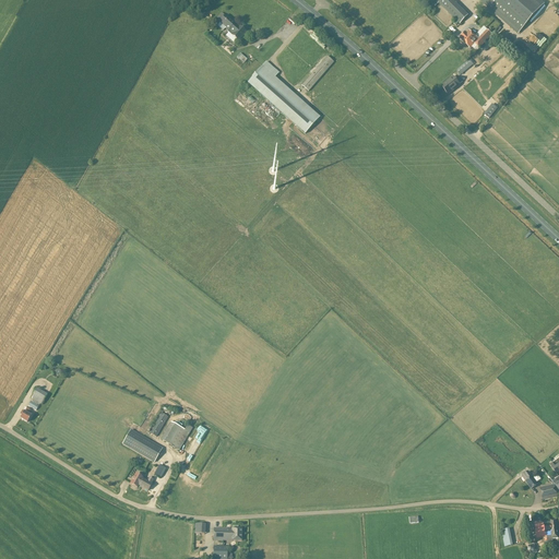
[(468,16),(452,0),(438,0),(437,1),(461,25),(468,16)]
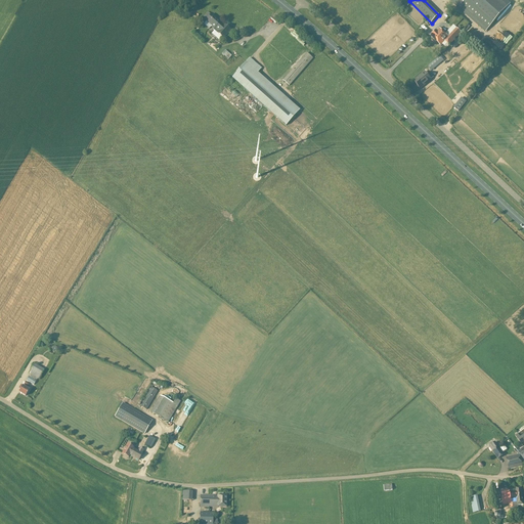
[(511,4),(506,0),(448,0),(485,33),(511,4)]
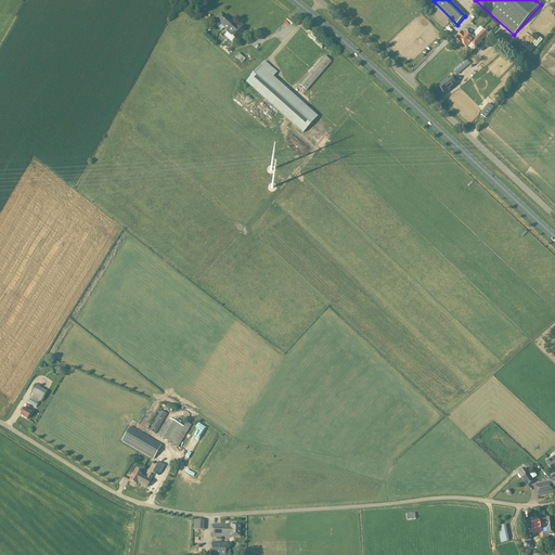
[(227,31),(233,24),(223,15),(218,23),(224,28),(223,28),(227,31)]
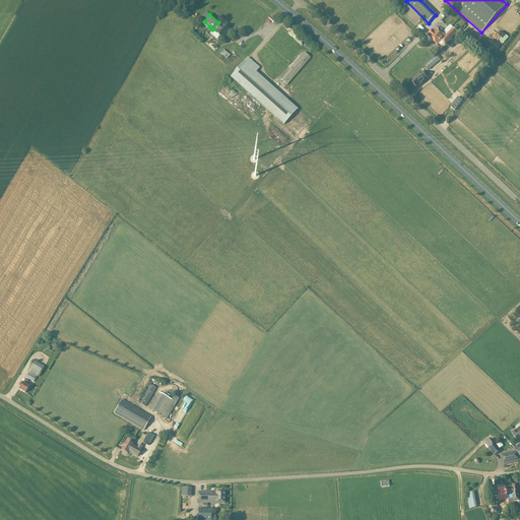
[(456,23),(461,27),(465,23),(459,18),(456,23)]
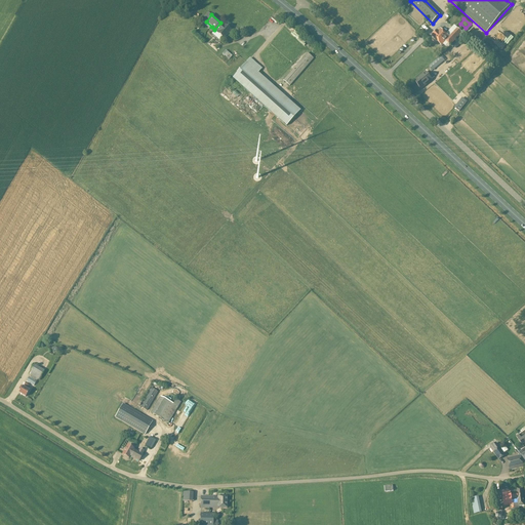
[(220,23),(214,30),(213,31),(224,39),(231,31),(225,25),(224,26),(220,23)]
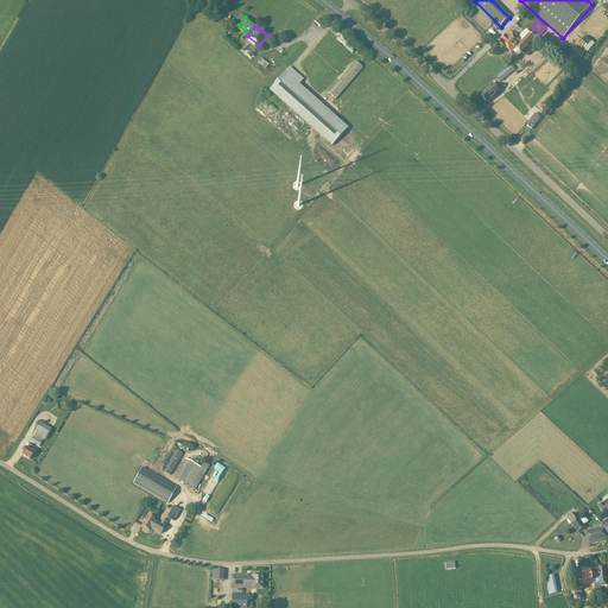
[(530,33),(520,43),(510,33),(507,37),(506,36),(500,42),(512,54),(513,51),(519,56),(521,54),(536,38),(530,33)]
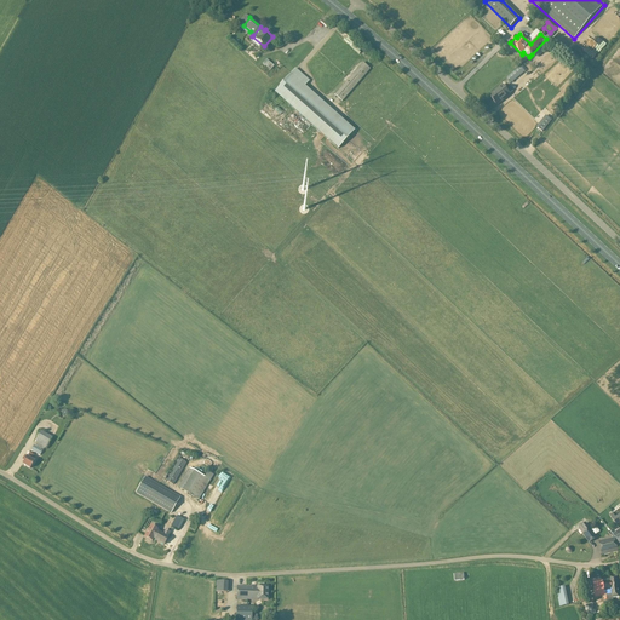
[(603,49),(607,45),(596,35),(592,39),(603,49)]
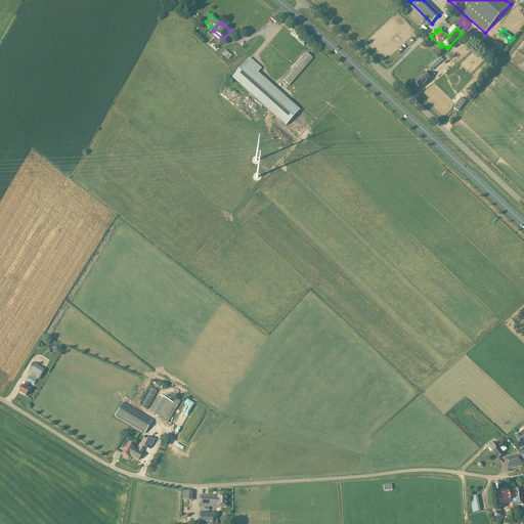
[(500,52),(510,43),(505,39),(496,48),(500,52)]
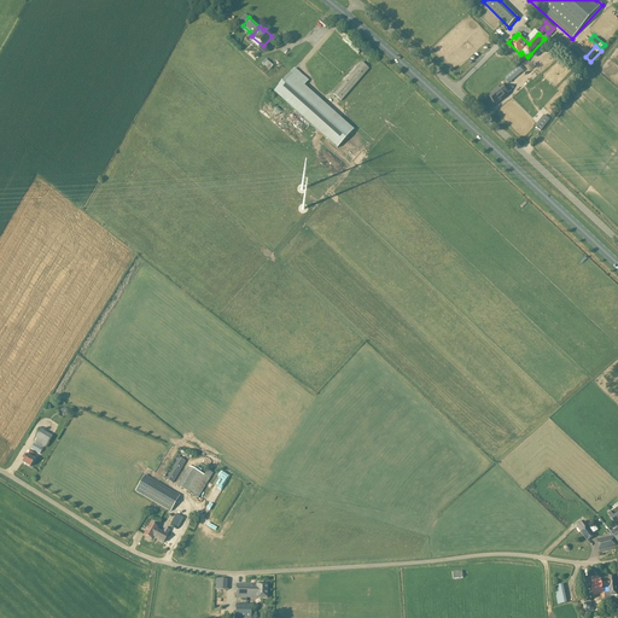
[(589,70),(571,56),(569,59),(586,74),(589,70)]
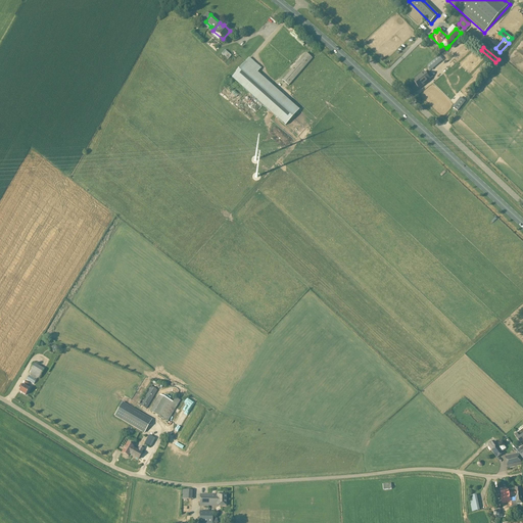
[(306,53),(282,81),(288,86),(313,58),(306,53)]
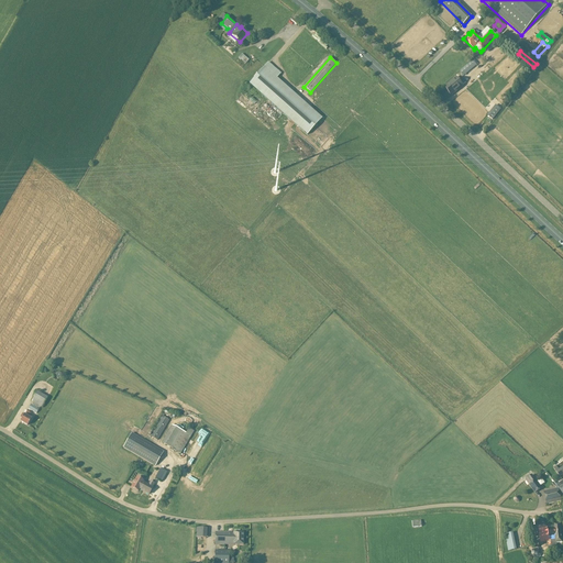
[(470,64),(456,76),(457,77),(461,75),(462,77),(465,75),(464,74),(467,72),(470,74),(474,69),(474,70),(479,66),(475,61),(470,65),(470,64)]
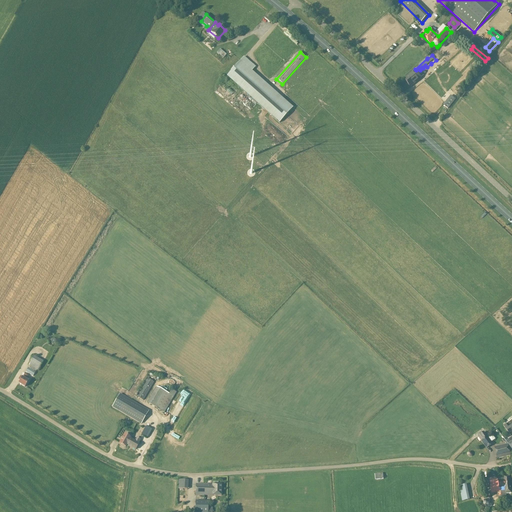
[(244,57),(227,76),(279,123),(293,108),(252,71),(255,67),(244,57)]
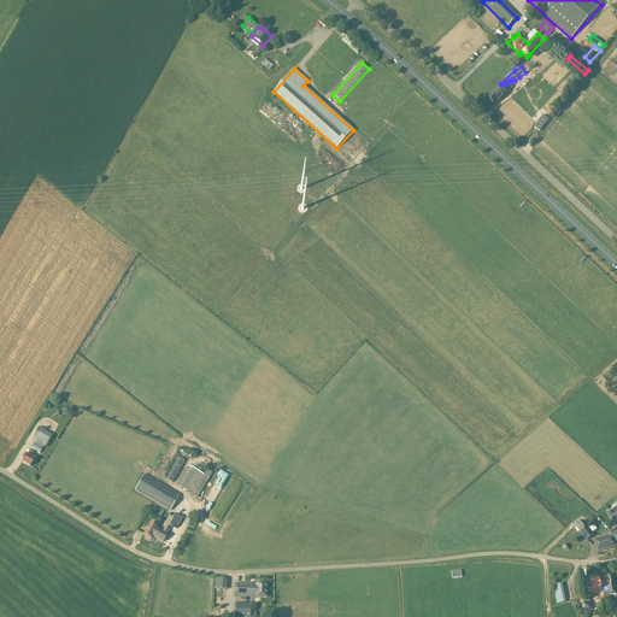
[(494,105),(507,94),(500,86),(487,97),(494,105)]
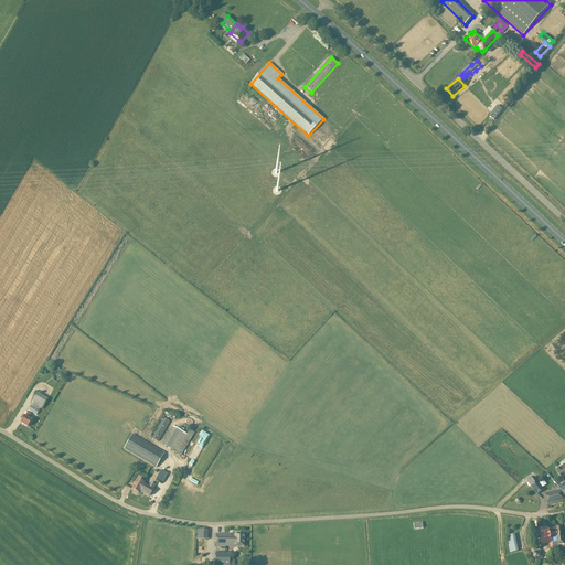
[(489,116),(494,120),(503,109),(498,105),(489,116)]
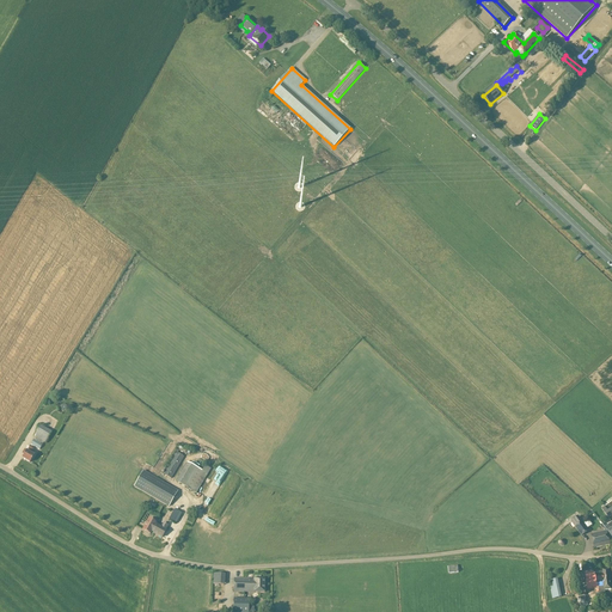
[(51,433),(41,426),(34,436),(36,438),(35,441),(34,440),(31,445),(40,450),(42,445),(44,442),(46,444),(51,433)]
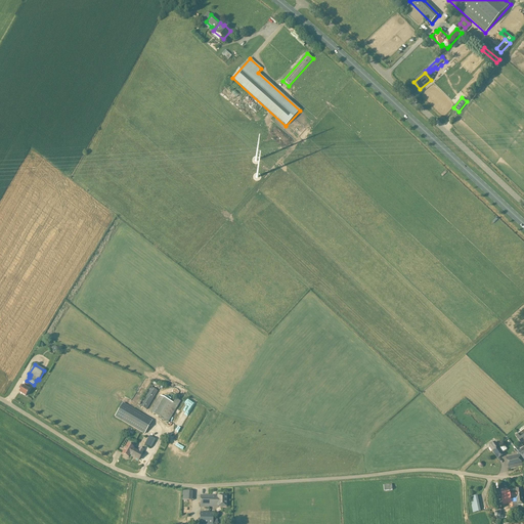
[(29,390),(27,389),(29,385),(23,382),(22,386),(20,385),(18,388),(20,390),(19,393),(26,396),(29,390)]
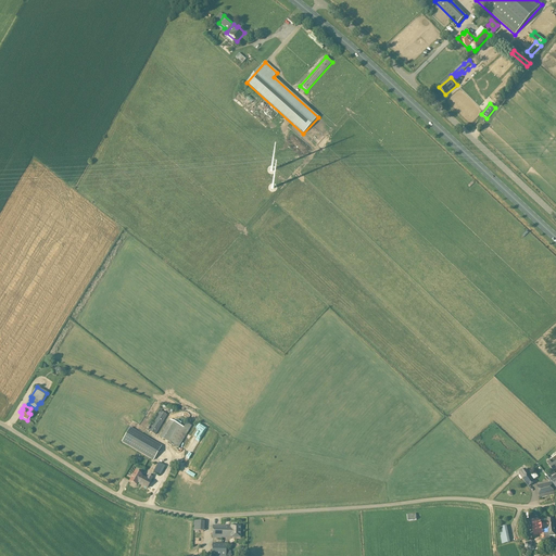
[(167,415),(163,413),(162,414),(160,413),(149,431),(155,434),(167,415)]
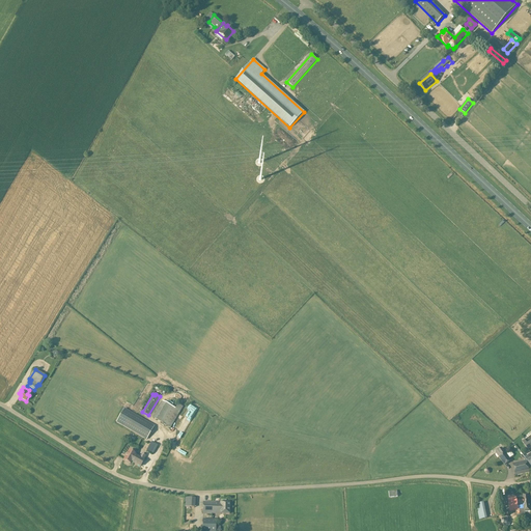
[(100,412),(146,440),(155,426),(107,398),(100,412)]
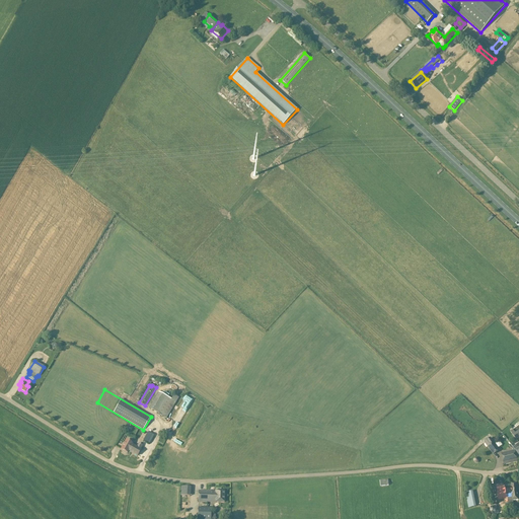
[(174,395),(171,399),(158,392),(149,409),(166,419),(176,402),(178,397),(174,395)]
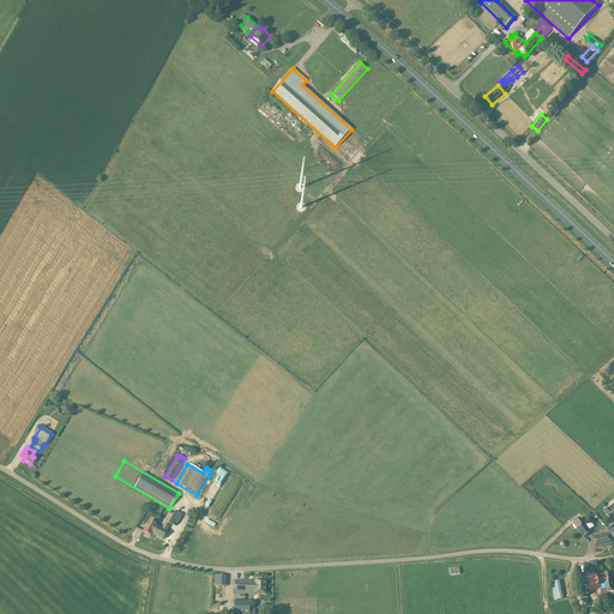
[(211,481),(220,487),(227,475),(218,469),(211,481)]
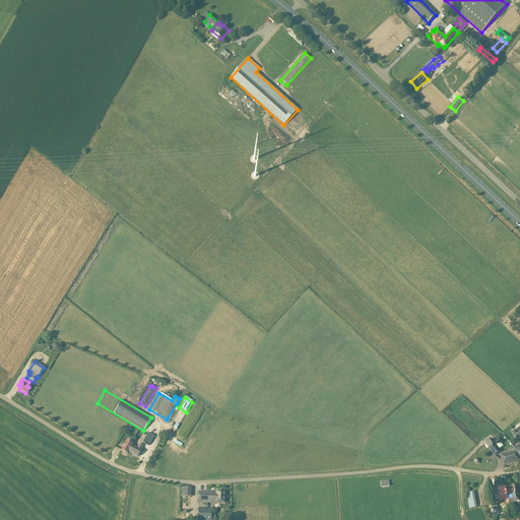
[(149,445),(154,437),(148,433),(143,441),(149,445)]
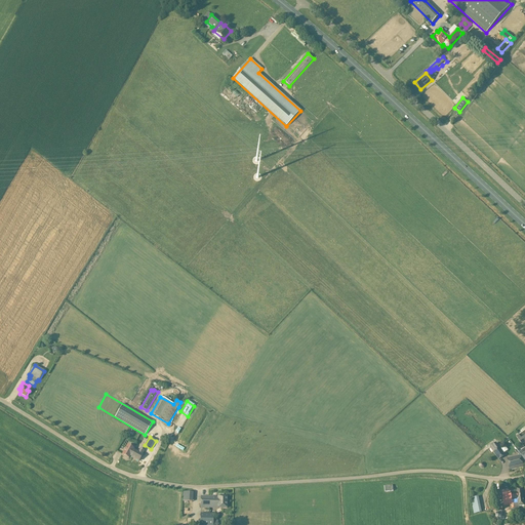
[(496,444),(490,448),(493,452),(495,451),(499,448),(496,444)]
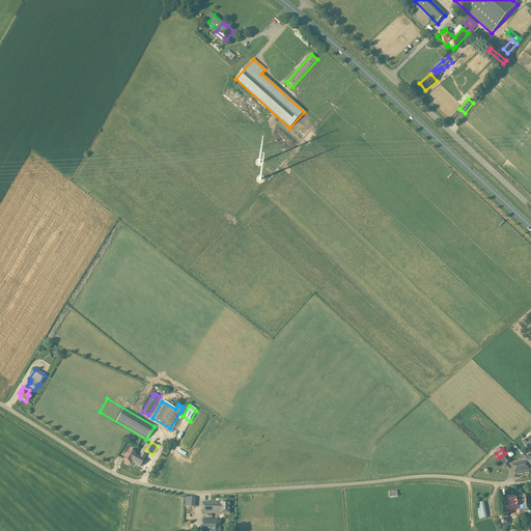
[(134,450),(132,452),(130,450),(124,459),(131,464),(132,462),(135,463),(135,464),(140,467),(144,460),(146,456),(142,453),(139,457),(135,455),(137,452),(134,450)]
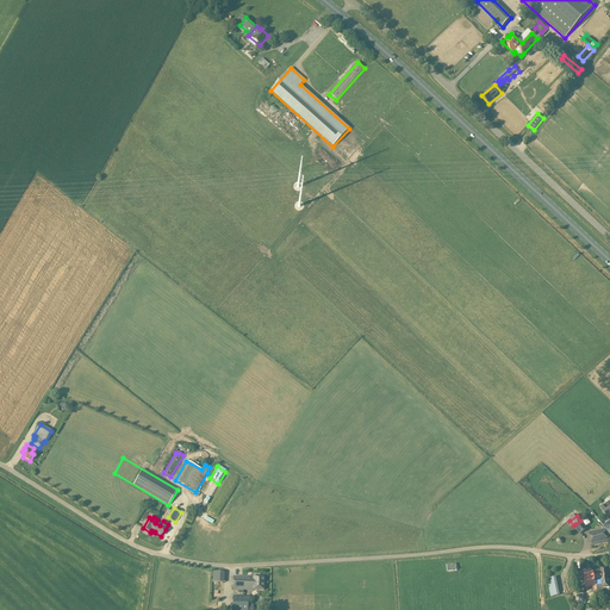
[(586,530),(580,521),(576,524),(573,526),(580,535),(586,530)]
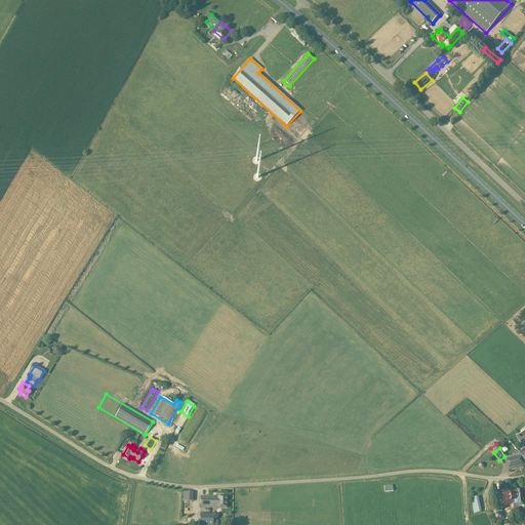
[(524,448),(522,450),(524,454),(521,457),(521,456),(508,459),(510,470),(523,467),(523,465),(524,463),(524,448)]
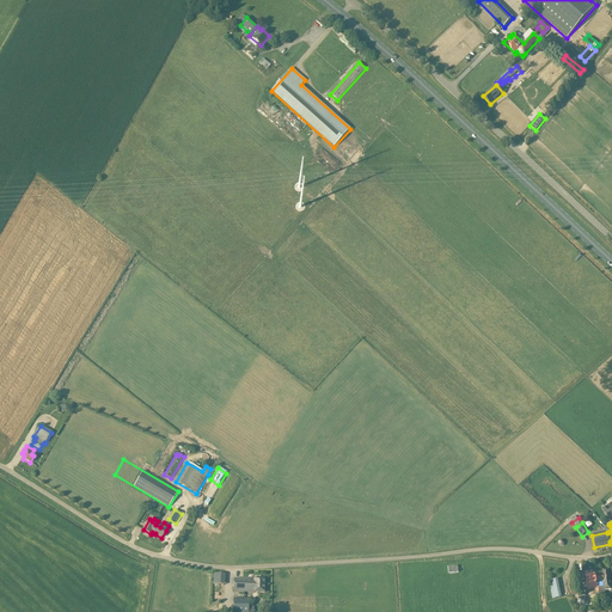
[(605,594),(605,591),(611,591),(610,571),(586,573),(587,589),(598,588),(599,595),(605,594)]
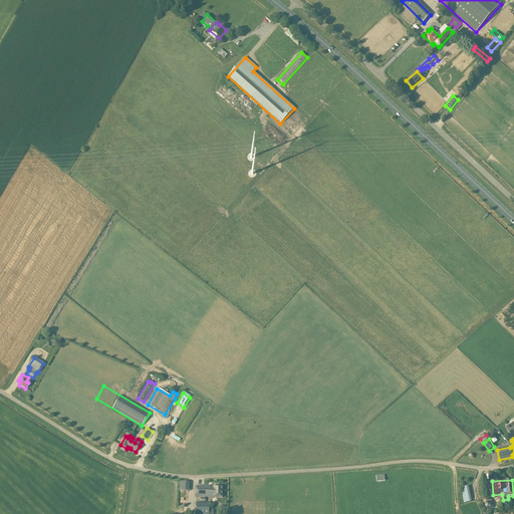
[(179,491),(189,492),(189,482),(180,481),(179,491)]
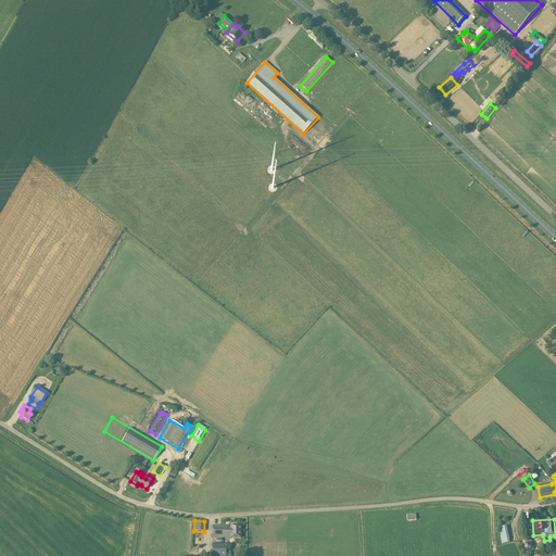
[(230,526),(226,526),(213,526),(212,539),(222,539),(230,539),(240,539),(241,526),(230,526)]
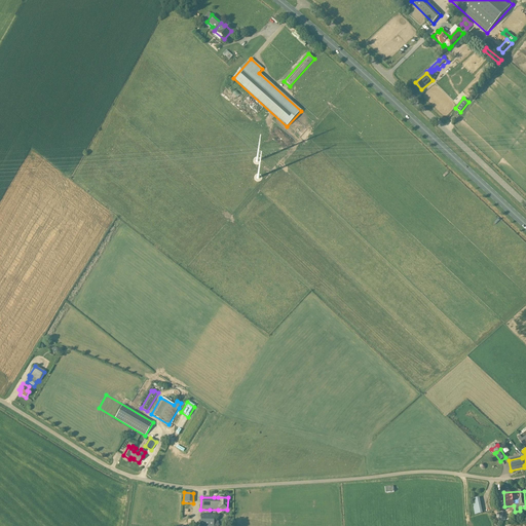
[(473,500),(475,515),(482,513),(479,498),(473,500)]
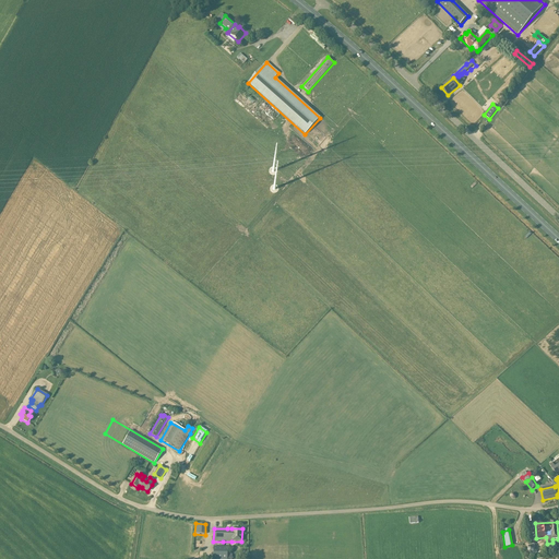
[(226,558),(227,547),(213,547),(213,558),(226,558)]
